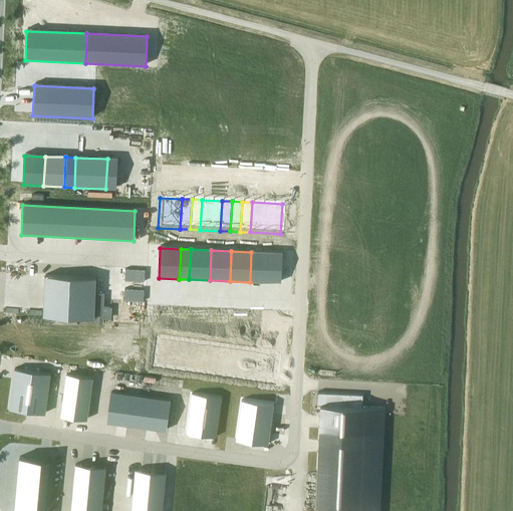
[(280,284),(282,254),(251,252),(250,282),(280,284)]
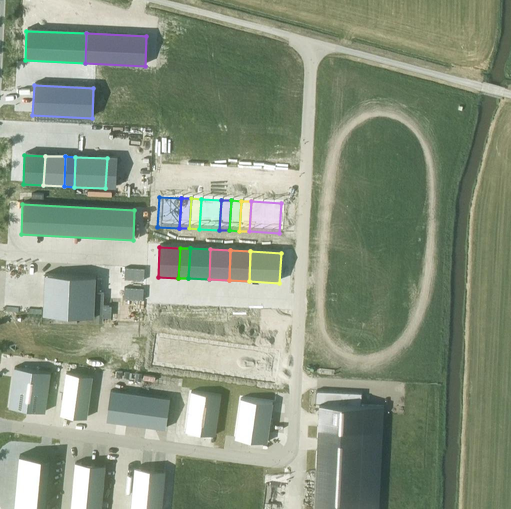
[(45,276),(43,316),(93,318),(95,278),(45,276)]
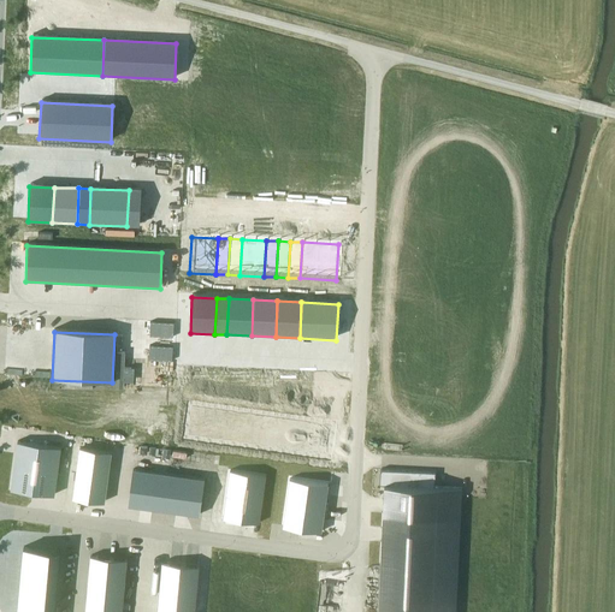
[(231,449),(236,414),(187,406),(182,443),(231,449)]
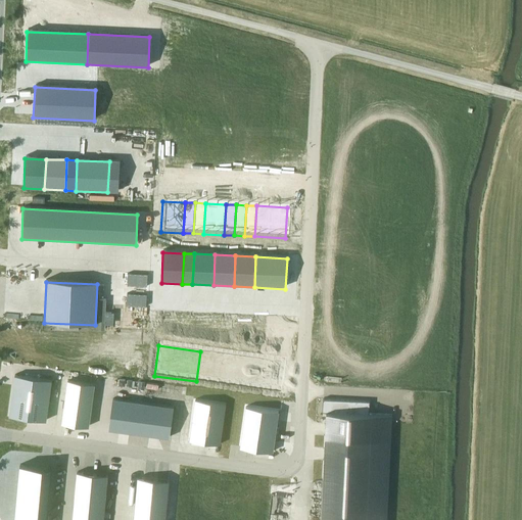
[(217,384),(221,353),(200,351),(196,381),(217,384)]
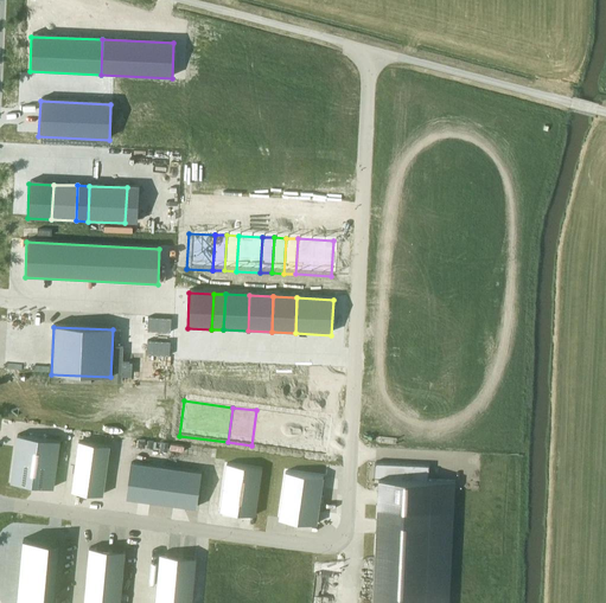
[(263,448),(268,412),(256,410),(252,446),(263,448)]
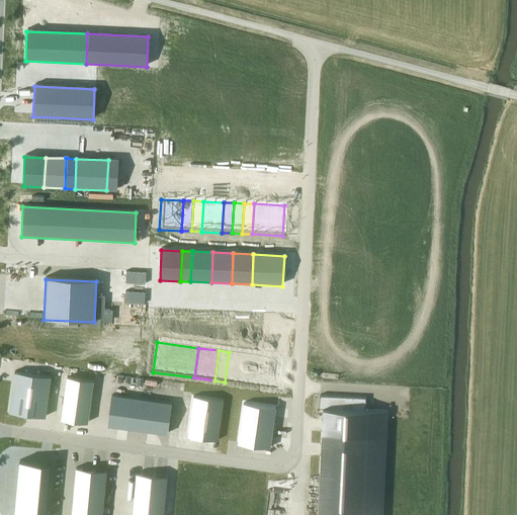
[(235,383),(239,353),(229,352),(225,382),(235,383)]
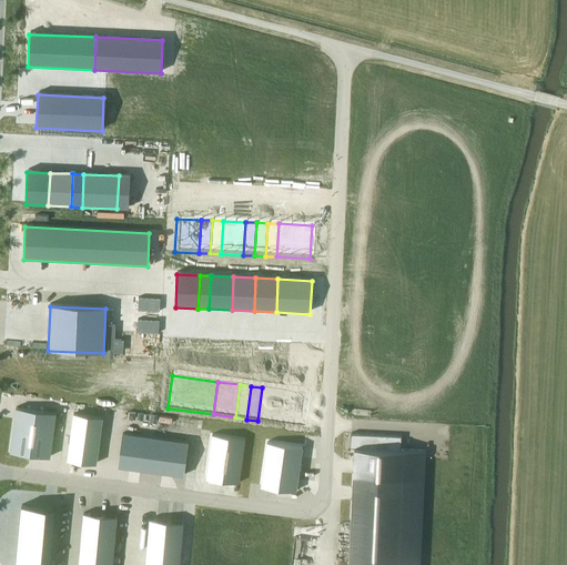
[(280,424),(284,391),(262,387),(257,421),(280,424)]
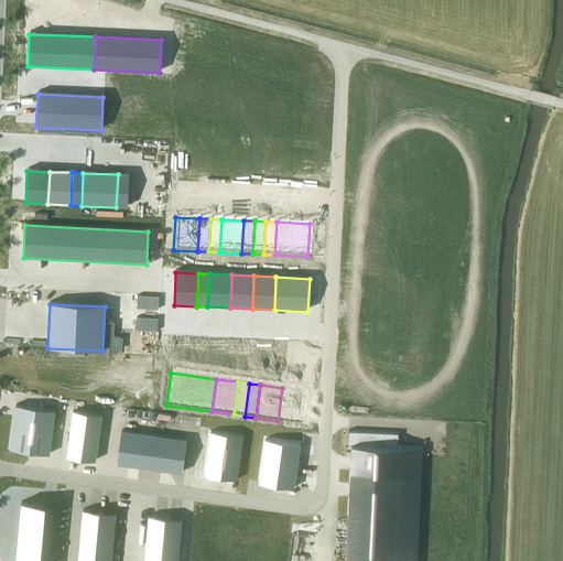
[(299,423),(304,391),(282,388),(278,421),(299,423)]
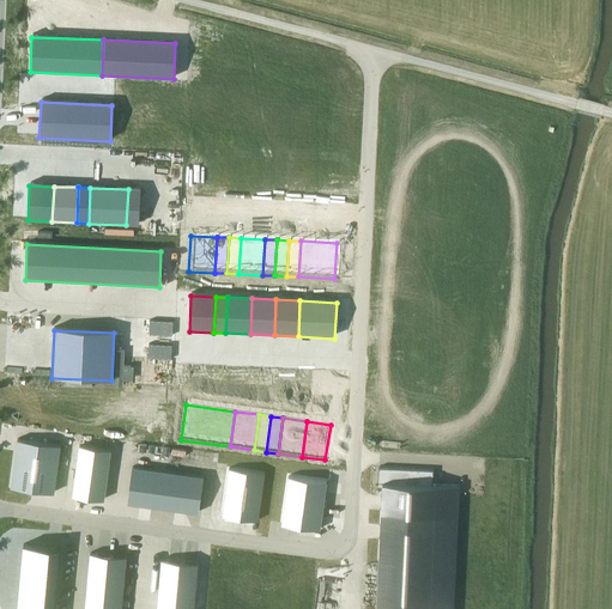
[(17,442),(10,489),(53,495),(59,448),(17,442)]
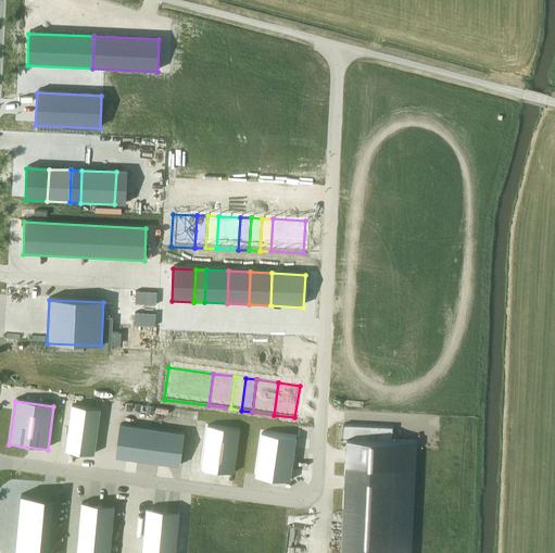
[(99,411),(72,406),(65,452),(93,456),(99,411)]
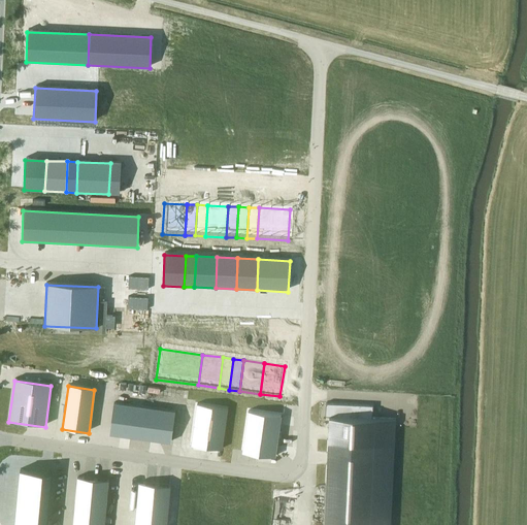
[(174,413),(112,404),(108,435),(170,444),(174,413)]
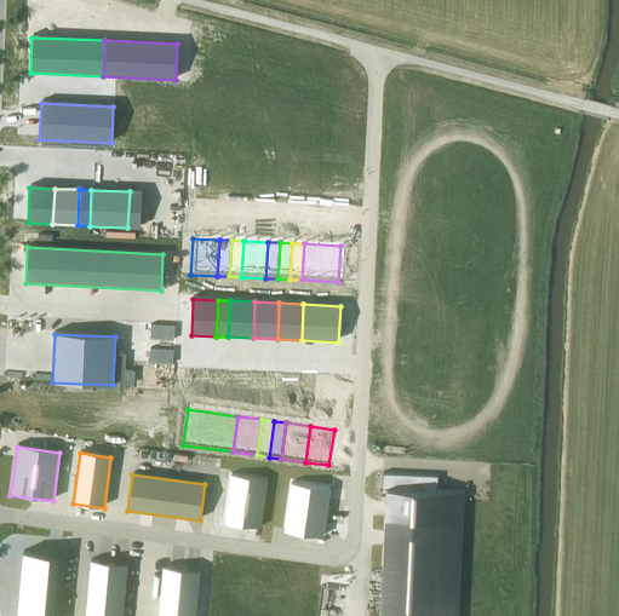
[(265,479),(230,475),(223,523),(259,528),(265,479)]
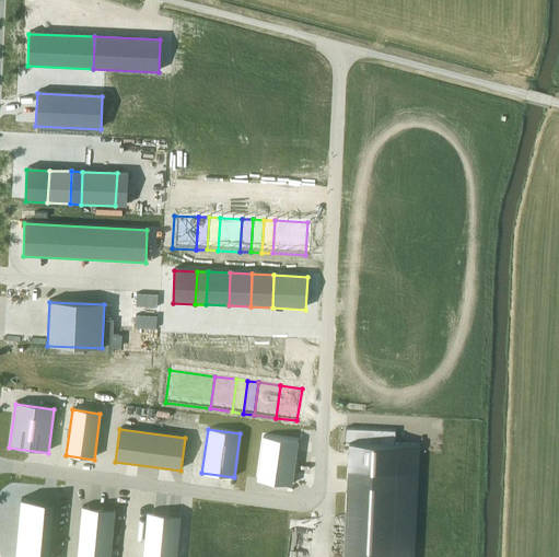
[(412,556),(419,447),(394,445),(395,432),(345,430),(344,443),(348,443),(342,556),(412,556)]
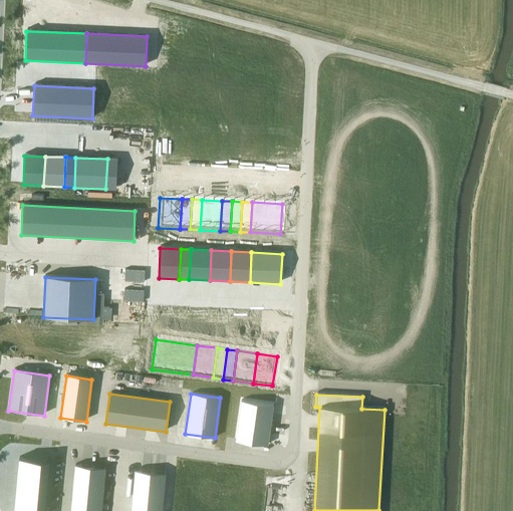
[(235,442),(267,446),(273,406),(241,402),(235,442)]
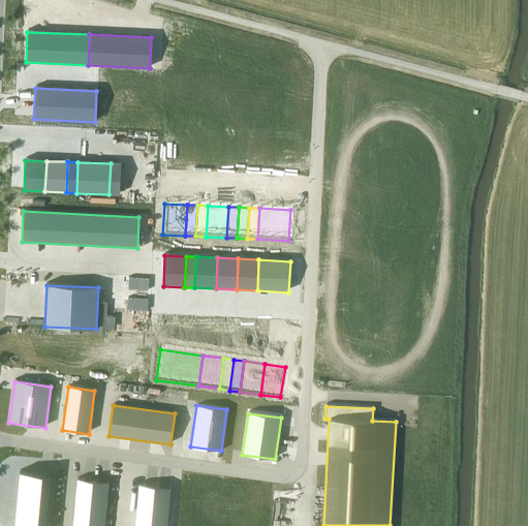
[(51,476),(20,474),(18,495),(49,497),(51,476)]
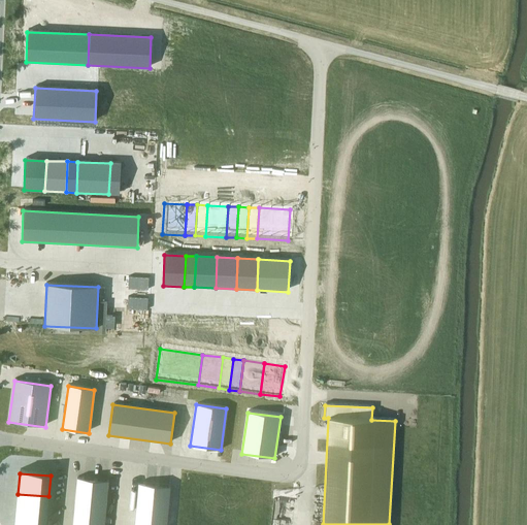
[(103,524),(108,482),(106,482),(106,483),(97,482),(97,481),(93,481),(93,482),(84,481),(84,480),(76,479),(73,522),(73,524),(103,524)]
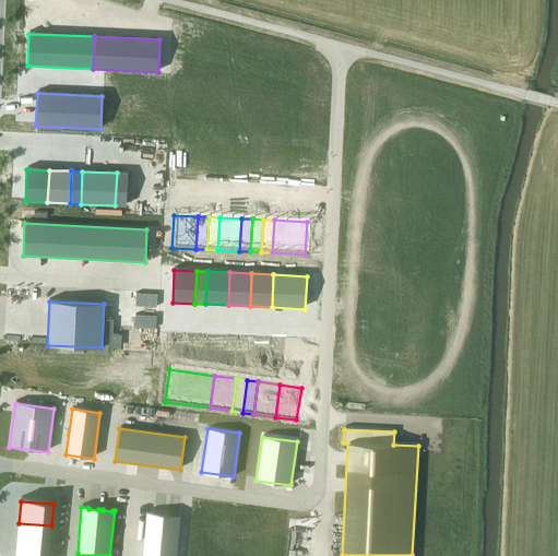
[(145,520),(139,555),(171,555),(177,525),(145,520)]
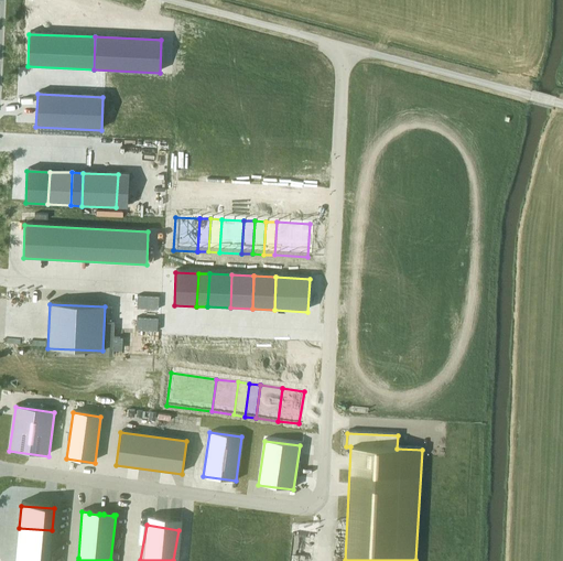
[(52,530),(19,528),(18,538),(51,541),(52,530)]
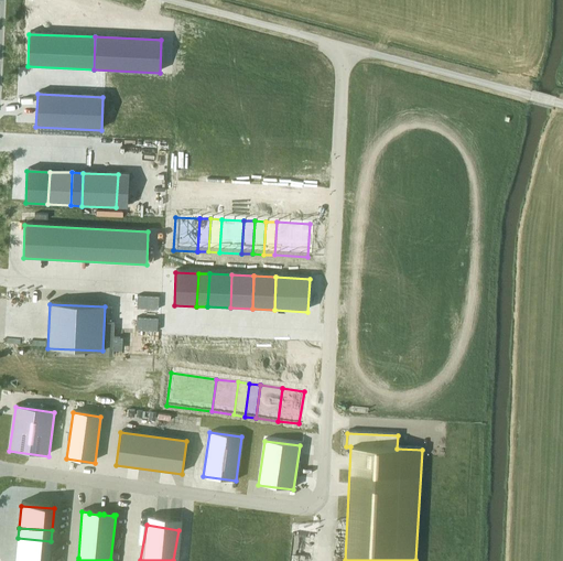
[(18,538),(17,549),(50,552),(51,541),(18,538)]
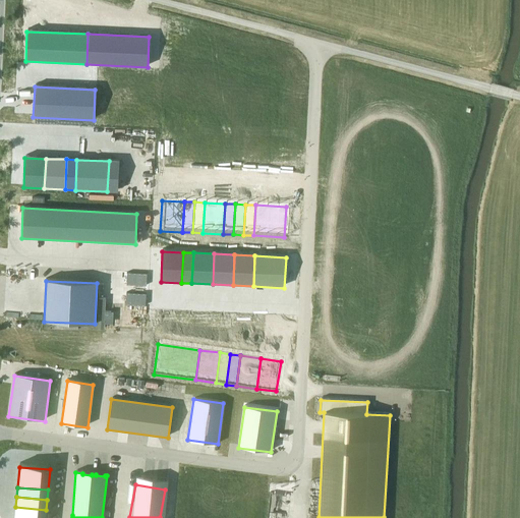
[(15,507),(13,517),(45,517),(46,510),(15,507)]
